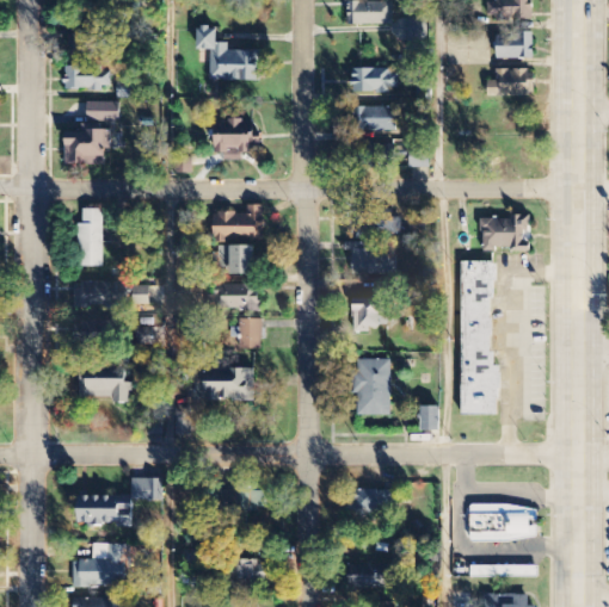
[(392,22),(393,0),(346,0),(346,22),(392,22)]
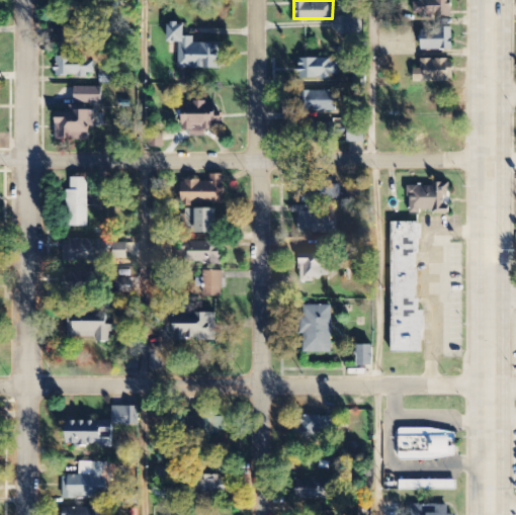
[(412,0),(413,11),(420,11),(420,16),(451,15),(449,0),(412,0)]
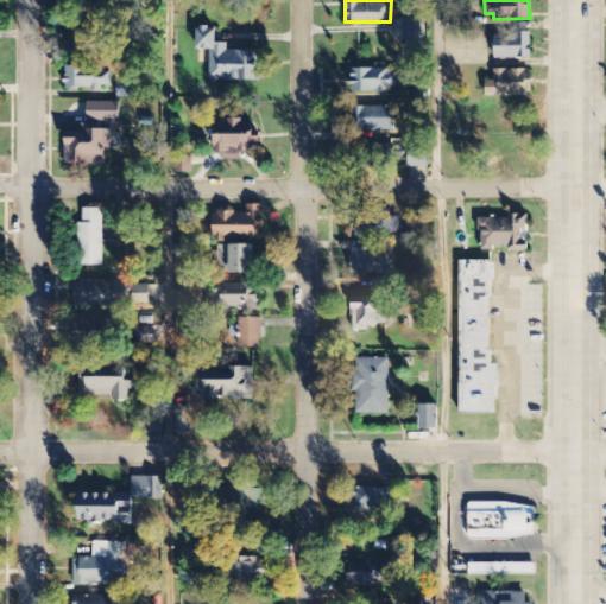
[(405,14),(404,37),(424,38),(424,14),(405,14)]
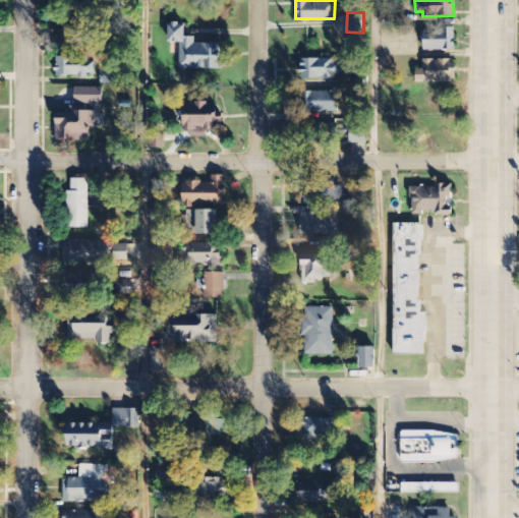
[(222,41),(193,41),(193,35),(184,34),(184,20),(167,20),(167,40),(178,40),(178,66),(222,66),(222,41)]
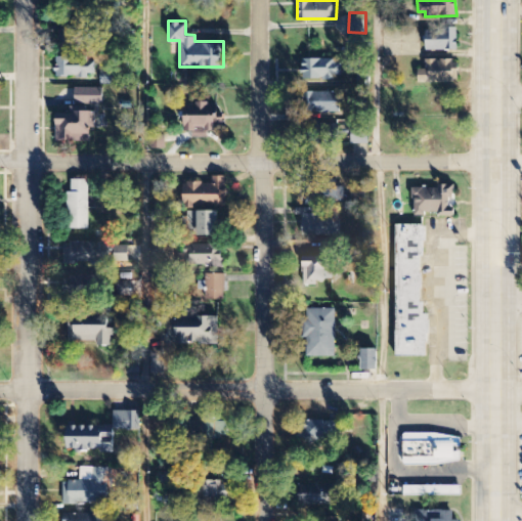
[(59,46),(87,46),(88,26),(59,26),(59,46)]
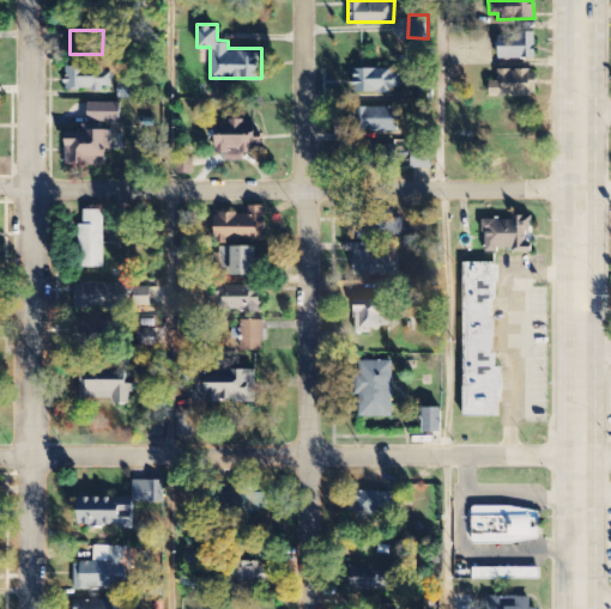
[(498,58),(534,56),(534,31),(497,31),(498,58)]
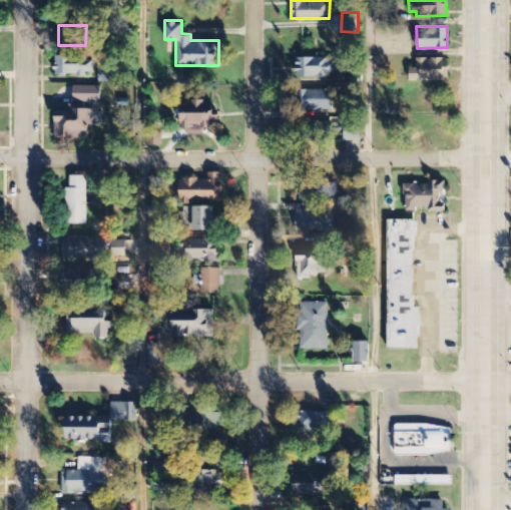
[(92,73),(92,54),(54,54),(53,73),(92,73)]
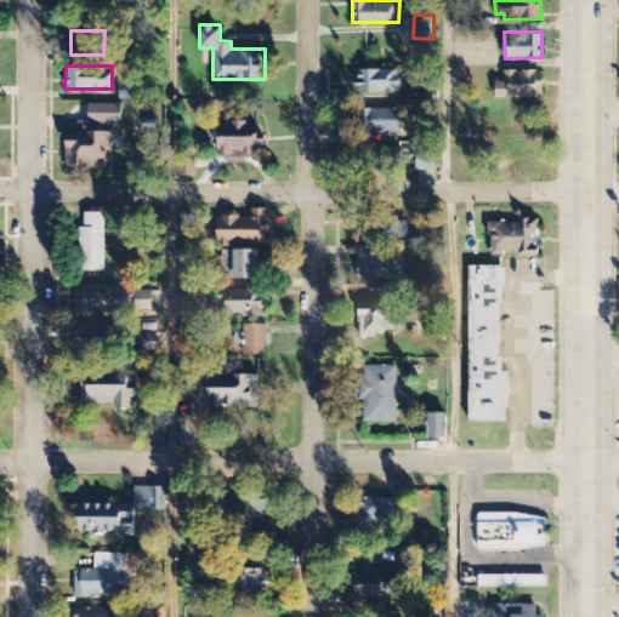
[(494,79),(495,96),(540,96),(540,67),(504,68),(504,79),(494,79)]
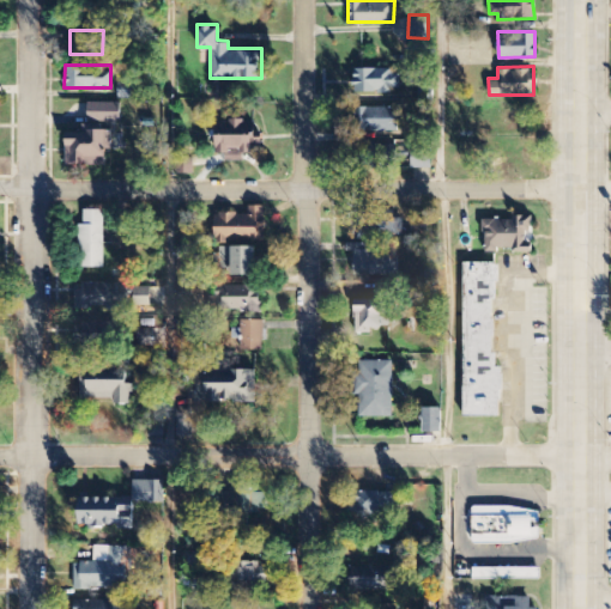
[(399,90),(399,67),(352,67),(352,89),(399,90)]
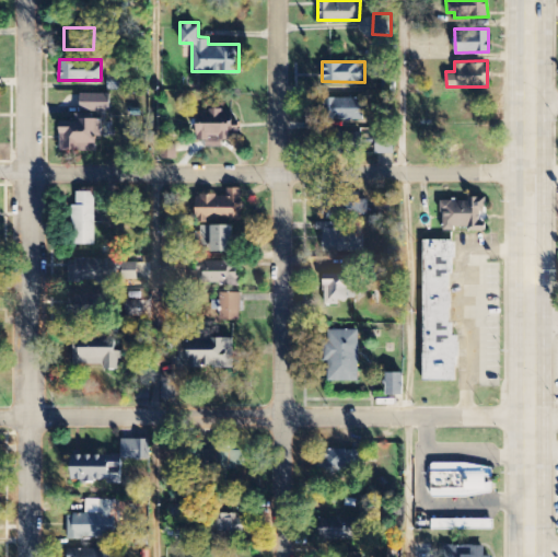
[(107,89),(120,88),(119,73),(106,73),(107,89)]
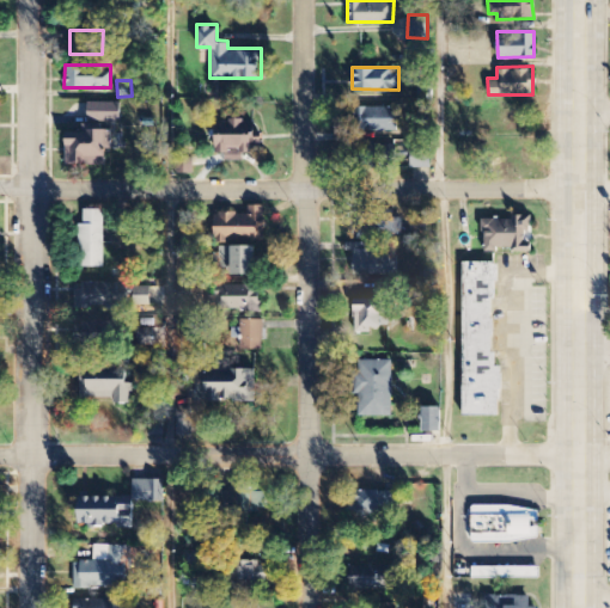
[(119,99),(86,100),(86,121),(120,120),(119,99)]
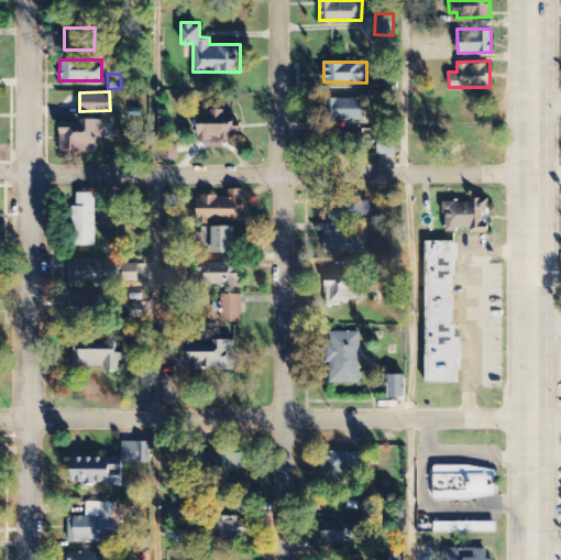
[(364,120),(364,97),(327,97),(327,120),(364,120)]
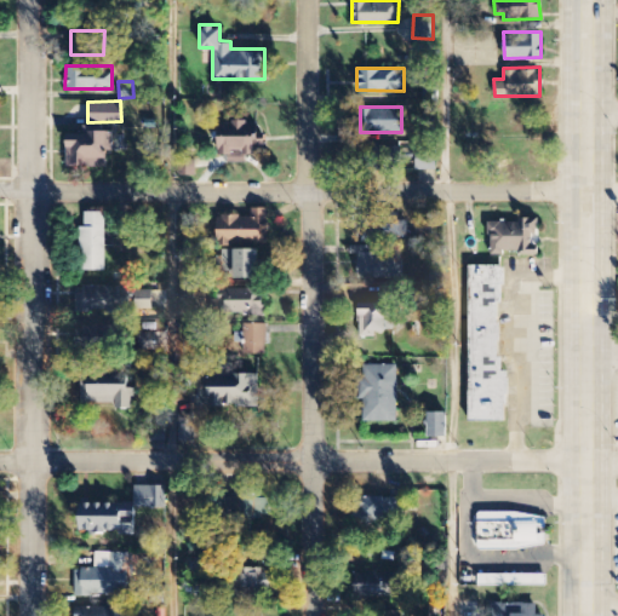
[(245,160),(245,153),(263,151),(263,136),(257,136),(256,119),(217,119),(218,153),(227,153),(227,161),(245,160)]
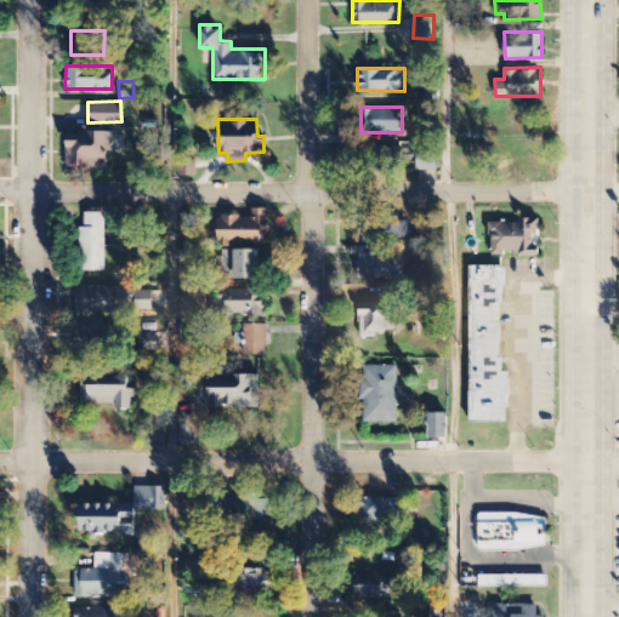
[(67,164),(106,165),(107,149),(112,149),(112,130),(67,129),(67,164)]
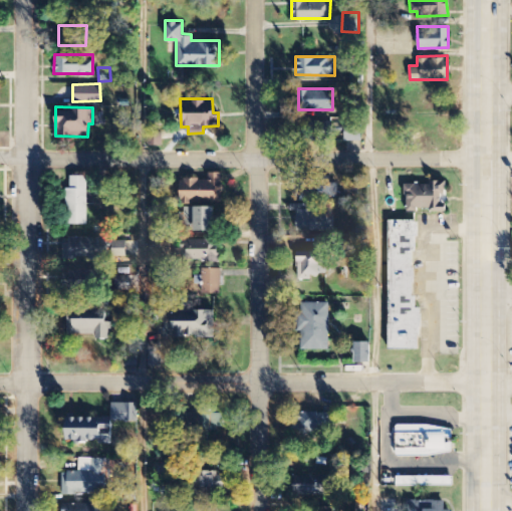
[(359,130),(343,131),(343,140),(360,139),(359,130)]
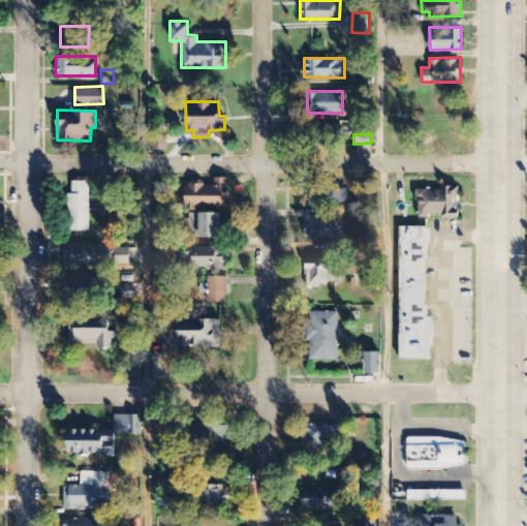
[(227,176),(213,176),(213,183),(185,182),(184,206),(227,206),(227,176)]
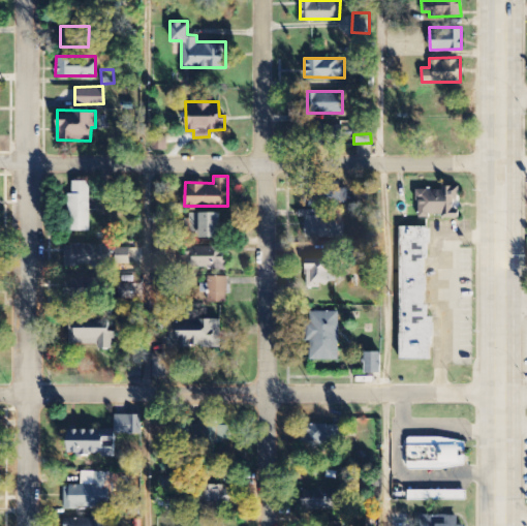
[(88,229),(89,179),(71,179),(71,192),(67,192),(67,228),(88,229)]
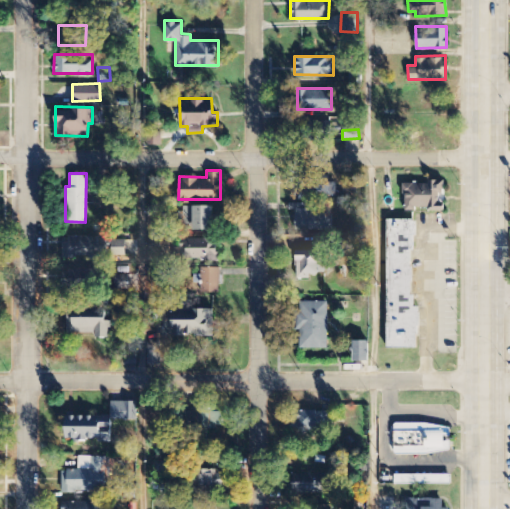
[(293,196),(335,197),(335,176),(293,176),(293,196)]
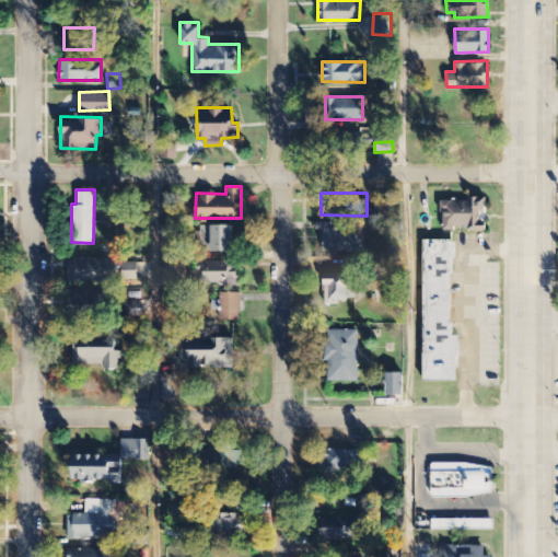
[(485,227),(484,195),(468,195),(468,199),(441,199),(442,228),(485,227)]
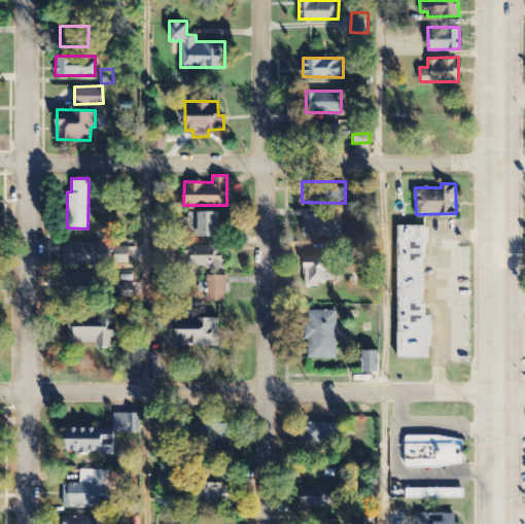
[(186,210),(187,228),(198,228),(198,235),(219,234),(218,209),(186,210)]
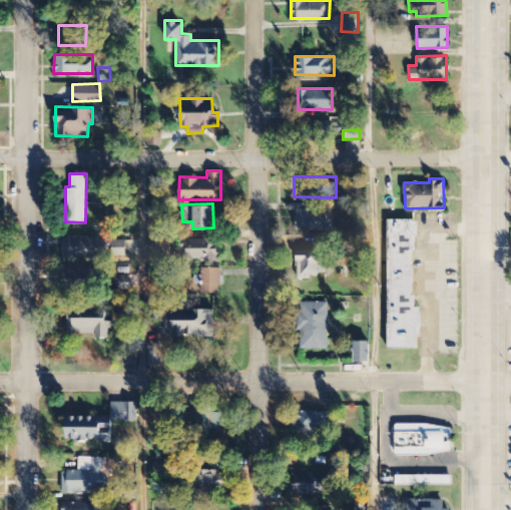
[(332,228),(332,212),(313,212),(313,207),(296,207),(296,228),(332,228)]
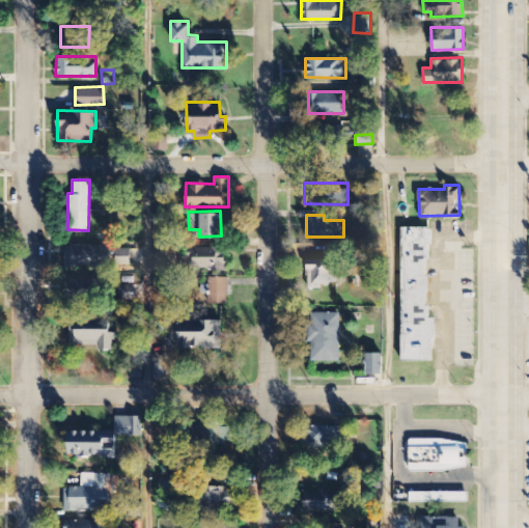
[(399,359),(432,360),(433,305),(426,305),(428,226),(402,225),(399,359)]
